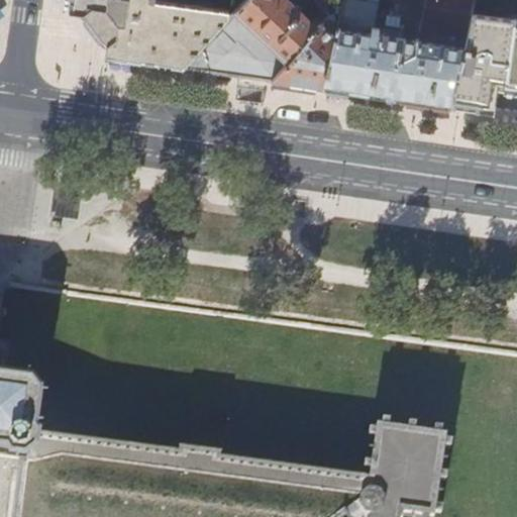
[(113,60),(185,70),(230,20),(230,15),(157,4),(157,0),(74,0),(74,5),(113,60)]
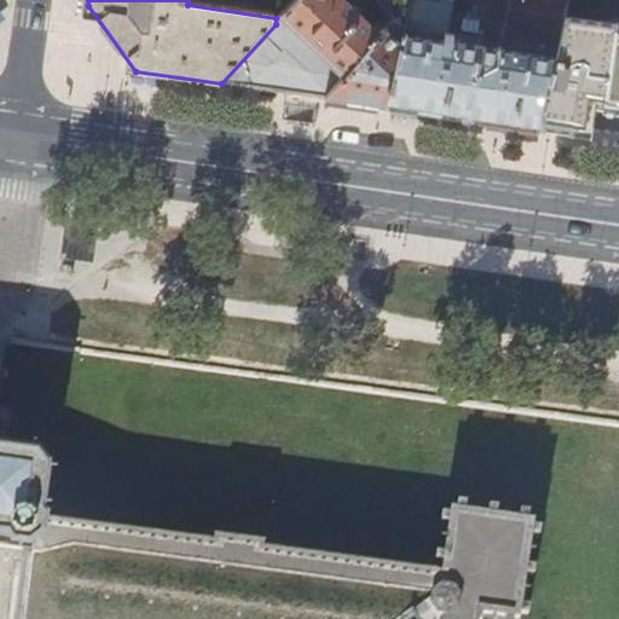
[(278,91),(327,98),(385,29),(389,9),(391,0),(379,0),(386,11),(374,29),(342,0),(298,0),(294,4),(276,24),(221,84),(278,91)]
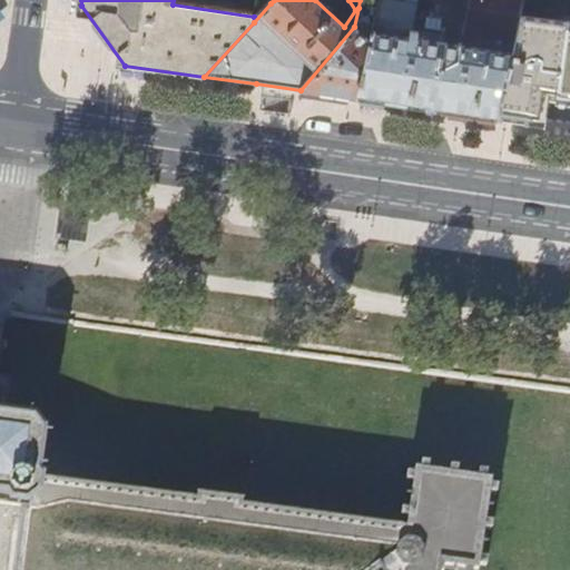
[(432,109),(498,118),(521,13),(523,0),(469,0),(463,37),(461,38),(460,46),(442,42),(443,37),(442,36),(412,31),(416,0),(379,0),(371,38),(356,98),(432,109)]
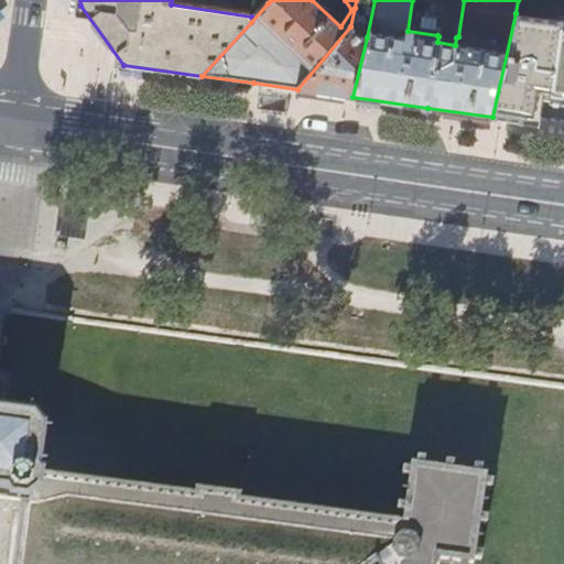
[(349,97),(353,97),(367,38),(360,33),(366,11),(355,8),(350,26),(297,89),(299,89),(345,96),(349,97)]
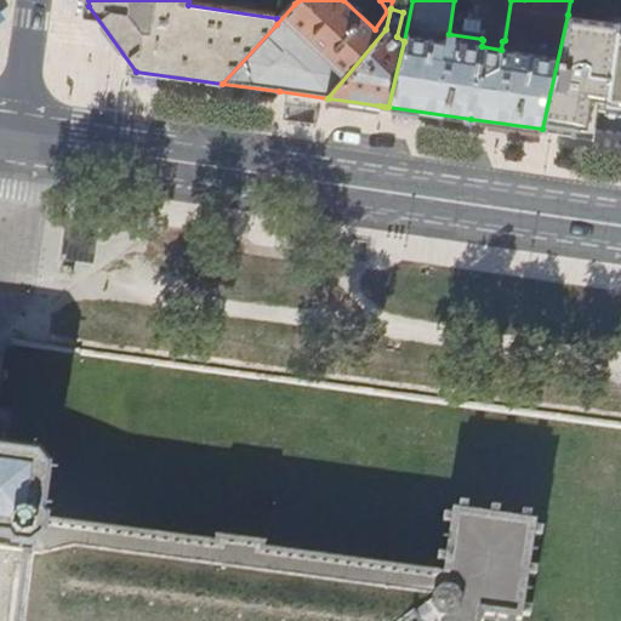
[(620,22),(568,15),(542,129),(592,136),(596,108),(620,112),(620,22)]
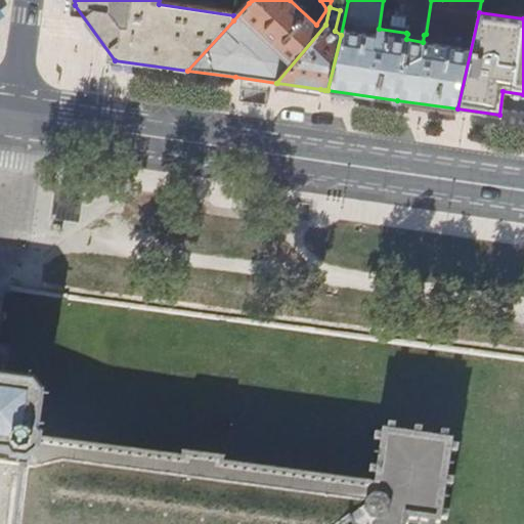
[(108,312),(110,295),(17,286),(15,303),(108,312)]
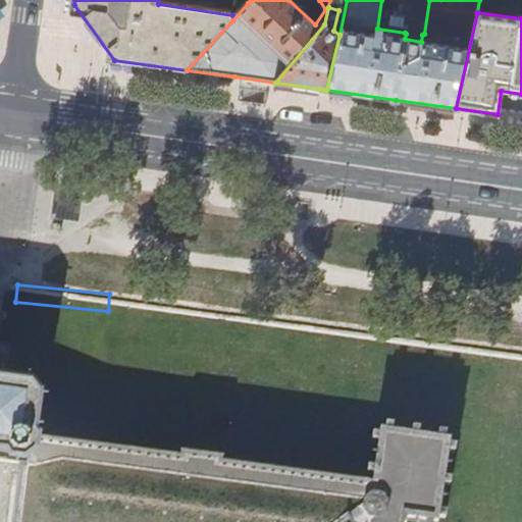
[(0,462),(21,465),(37,441),(35,439),(40,404),(41,405),(42,398),(41,397),(42,389),(33,387),(33,385),(25,384),(24,386),(0,382),(0,462)]
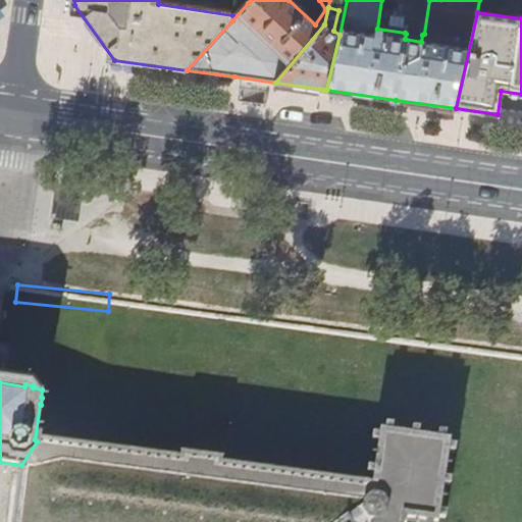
[(362,512),(406,518),(425,521),(424,521),(441,521),(442,518),(445,518),(446,511),(438,510),(442,484),(449,484),(450,477),(444,476),(448,451),(454,451),(455,444),(448,442),(449,438),(445,437),(446,431),(439,430),(438,431),(418,429),(418,427),(412,426),(412,428),(392,425),(392,424),(385,423),(384,429),(379,428),(378,434),(373,433),(372,440),(377,441),(373,466),(368,466),(367,473),(369,473),(367,485),(362,512)]
